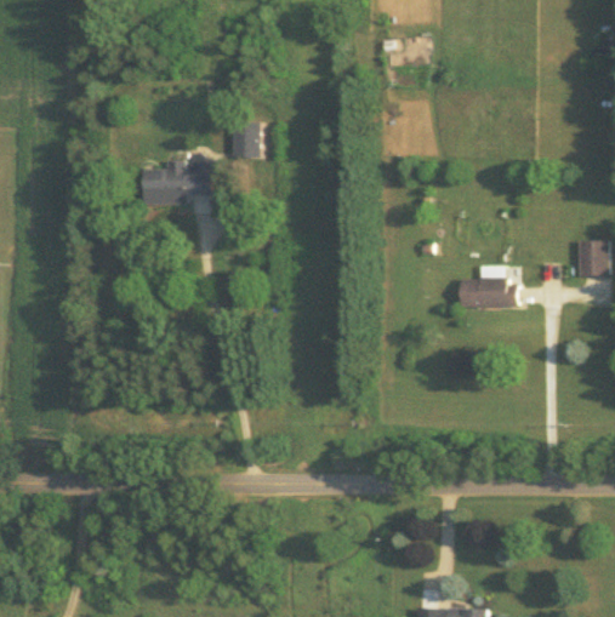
[(258,159),(260,123),(232,121),(231,159),(258,159)]
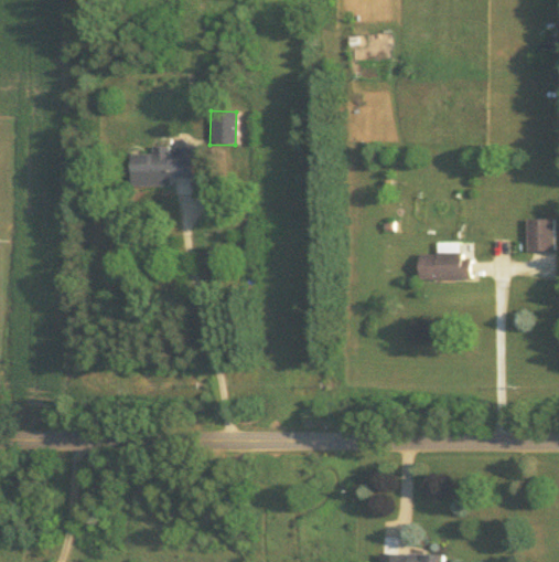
[(192,178),(191,156),(168,156),(168,147),(151,147),(151,155),(129,155),(129,187),(169,186),(168,178),(192,178)]
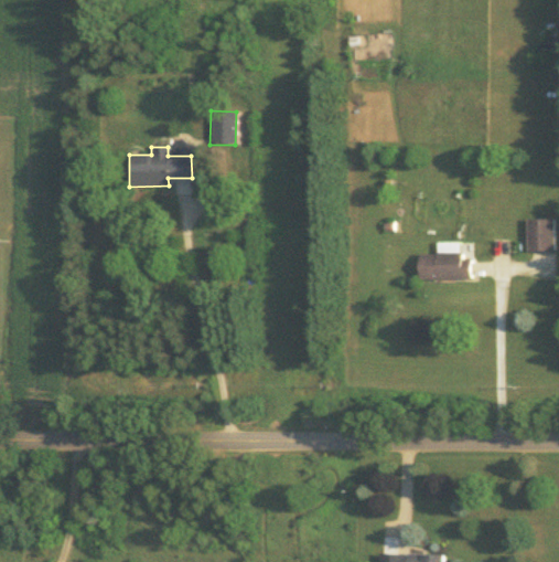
[(525,220),(525,252),(552,252),(551,219),(525,220)]
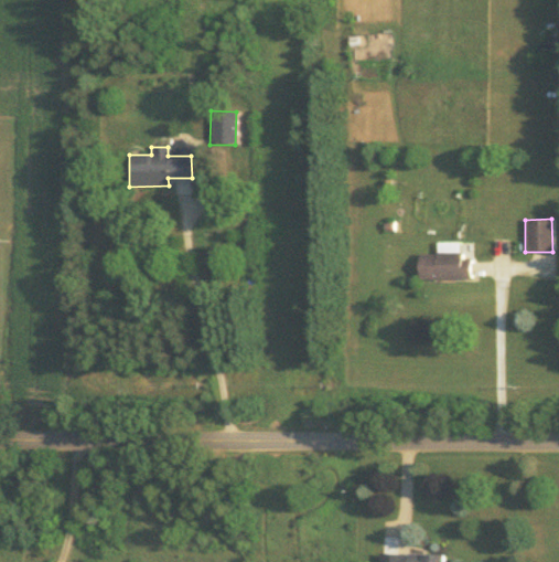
[(418,254),(418,281),(470,282),(470,260),(458,260),(458,244),(436,244),(436,255),(418,254)]
